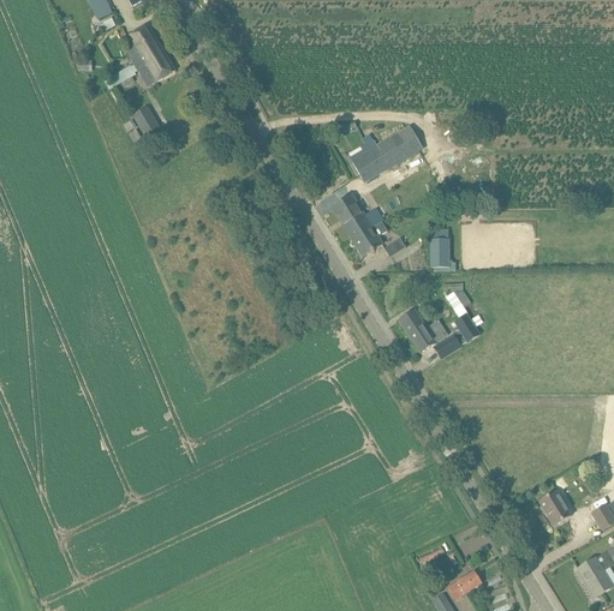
[(89,0),(97,16),(112,9),(108,0),(89,0)]
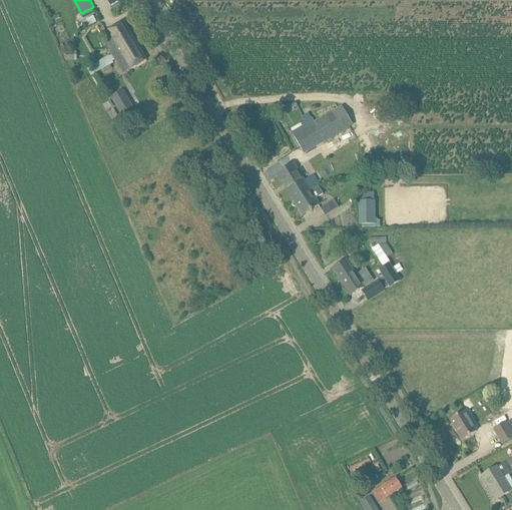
[(108,47),(111,52),(109,53),(108,53),(89,64),(93,71),(112,60),(112,59),(114,57),(137,43),(122,19),(105,29),(114,44),(108,47)]
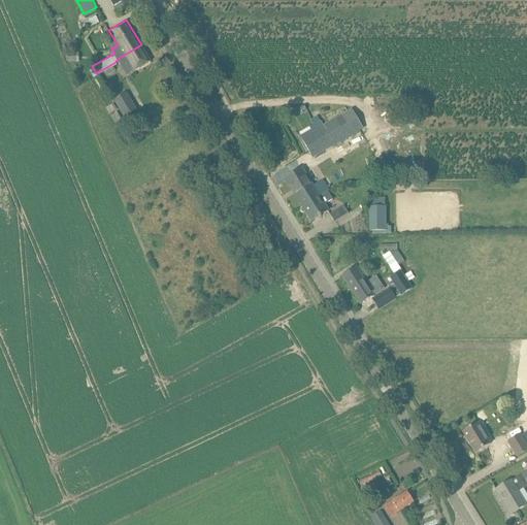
[(126,73),(141,64),(150,59),(141,44),(118,59),(126,73)]
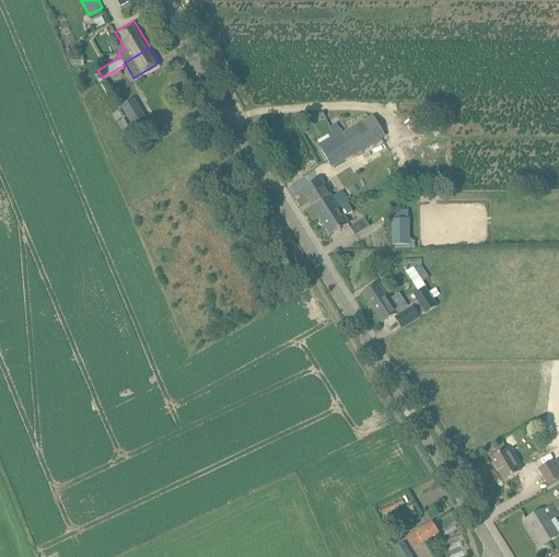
[(131,123),(144,115),(132,96),(120,104),(131,123)]
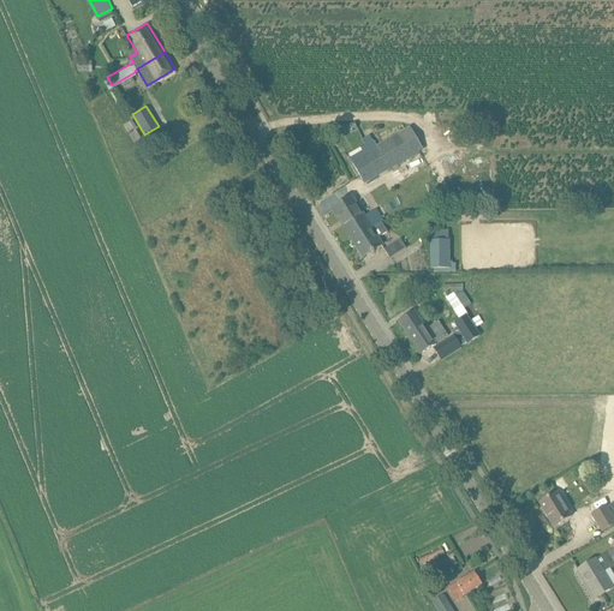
[(127,131),(136,125),(131,118),(123,123),(127,131)]
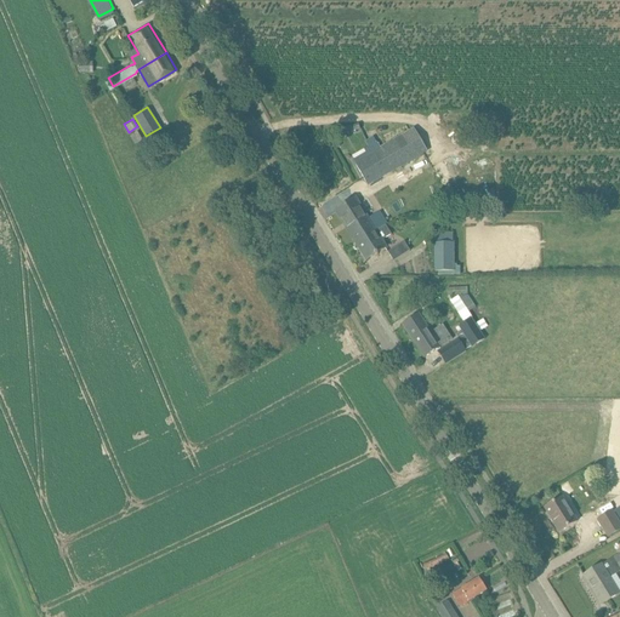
[(358,121),(335,127),(336,132),(359,126),(358,121)]
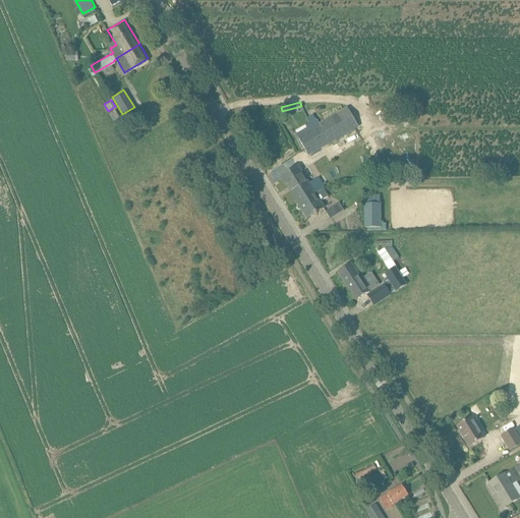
[(308,154),(355,125),(344,106),(297,134),(308,154)]
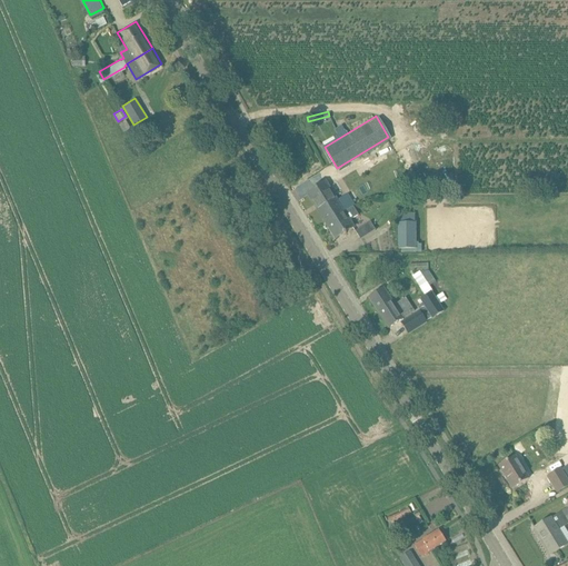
[(127,130),(131,127),(129,123),(126,118),(121,121),(125,126),(127,130)]
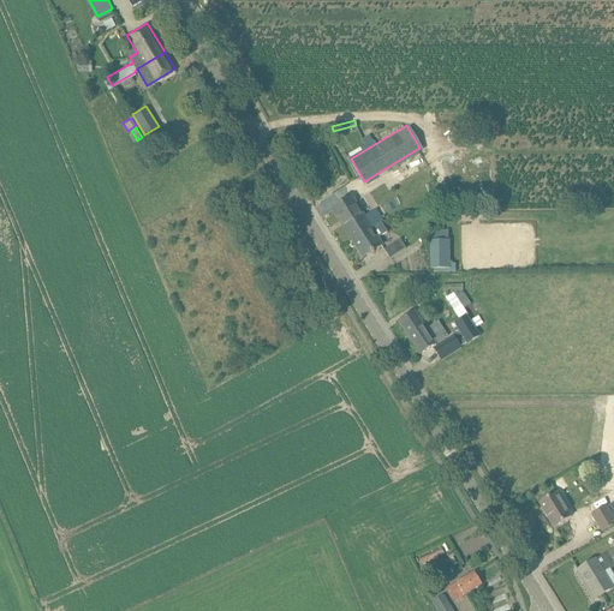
[(351,193),(341,199),(332,205),(353,240),(382,223),(381,220),(379,221),(373,225),(364,213),(351,193)]
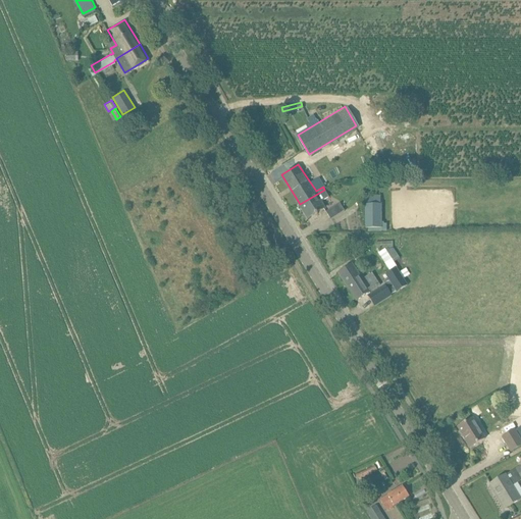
[(327,195),(324,190),(300,204),(307,216),(314,211),(315,212),(324,207),(319,199),(327,195)]
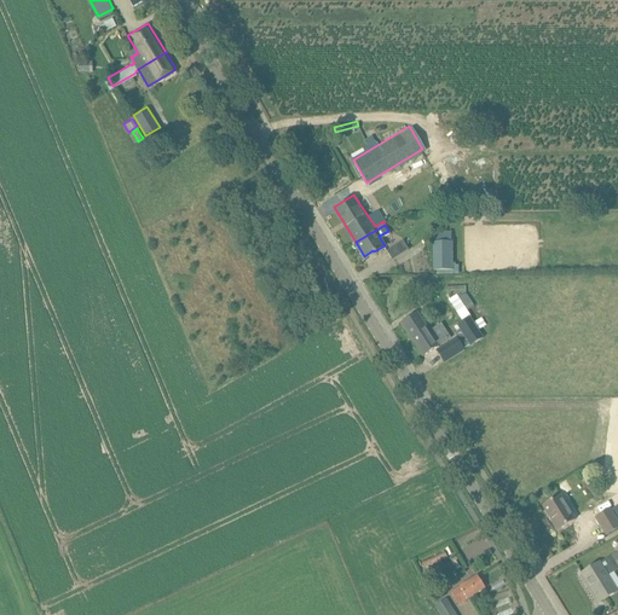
[(434,268),(452,267),(452,231),(434,231),(434,268)]
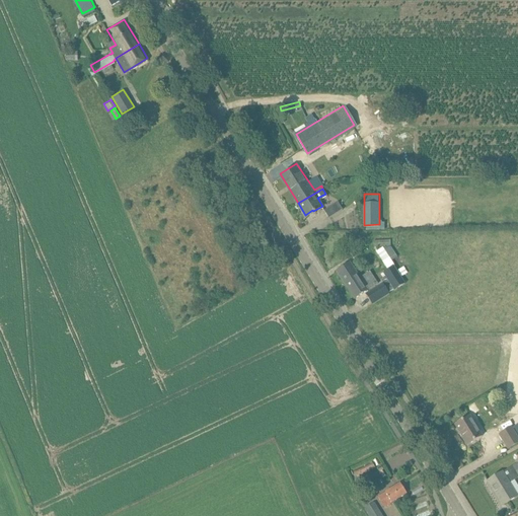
[(327,216),(342,208),(337,200),(323,209),(327,216)]
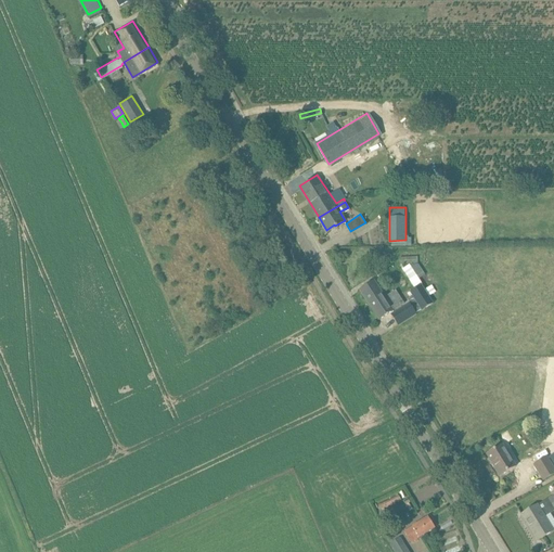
[(390,312),(397,323),(416,311),(415,310),(420,307),(421,309),(433,300),(421,282),(421,281),(409,262),(401,267),(413,286),(409,290),(413,297),(409,300),(408,299),(390,312)]
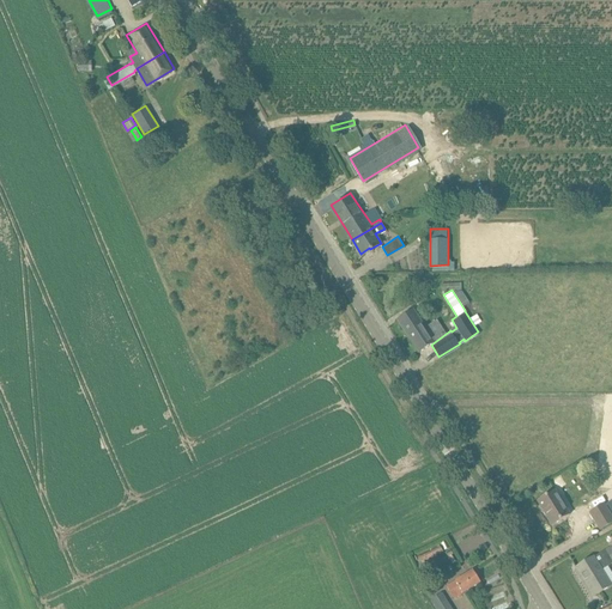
[(412,308),(397,317),(418,349),(446,332),(437,320),(425,328),(412,308)]
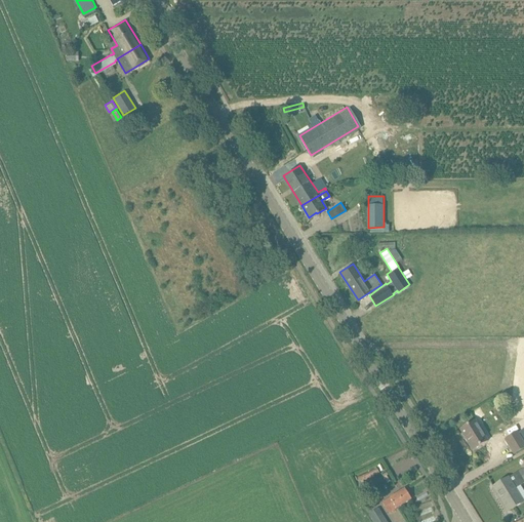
[(459,428),(465,436),(472,448),(487,439),(475,418),(459,428)]
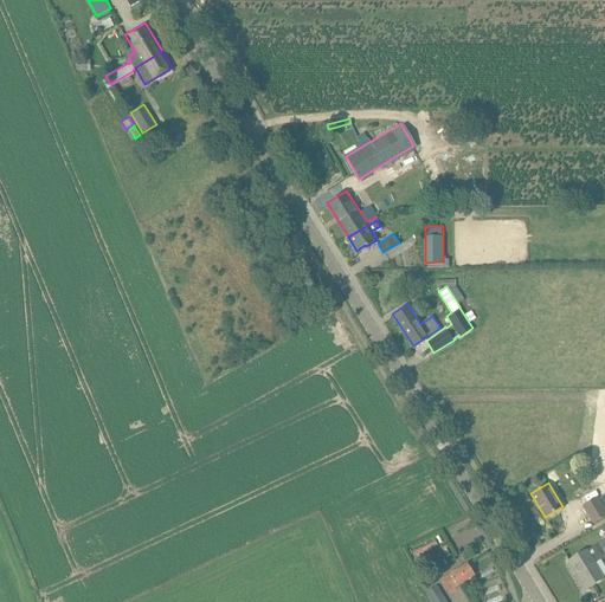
[(593,520),(604,513),(604,511),(596,496),(583,504),(593,520)]
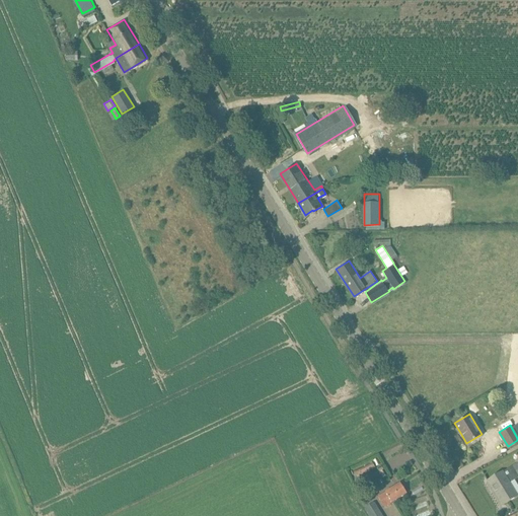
[(501,503),(510,498),(516,494),(508,481),(517,473),(517,459),(487,480),(501,503)]
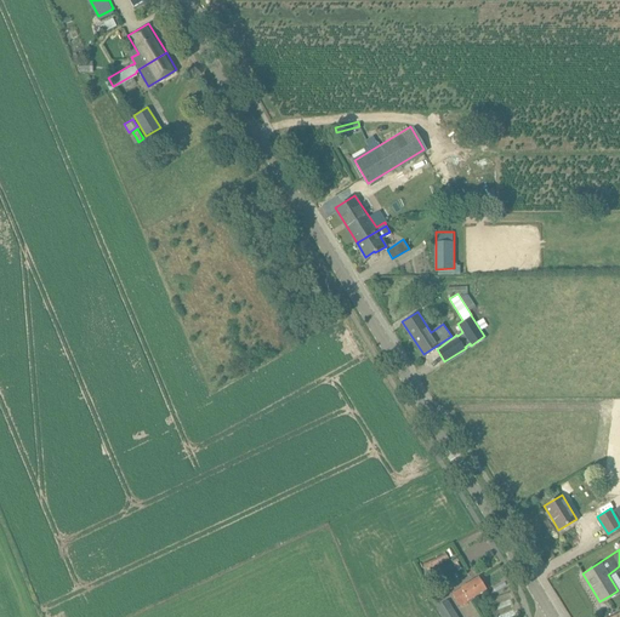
[(445,552),(422,563),(425,567),(448,556),(445,552)]
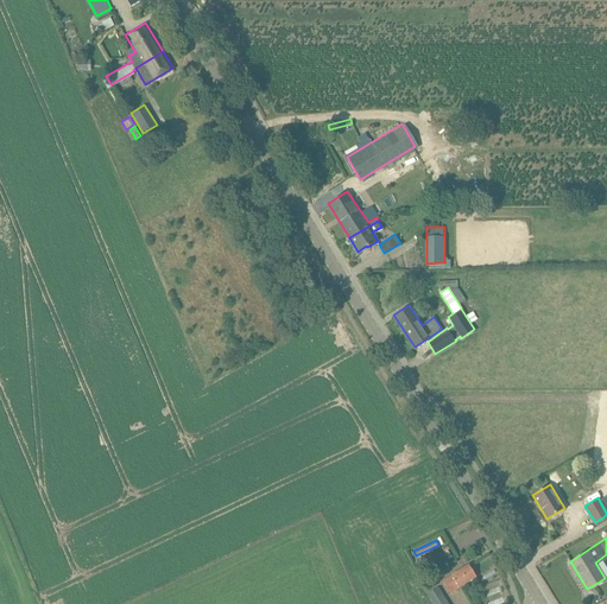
[(446,542),(441,546),(443,551),(443,550),(447,557),(451,554),(448,548),(448,547),(446,542)]
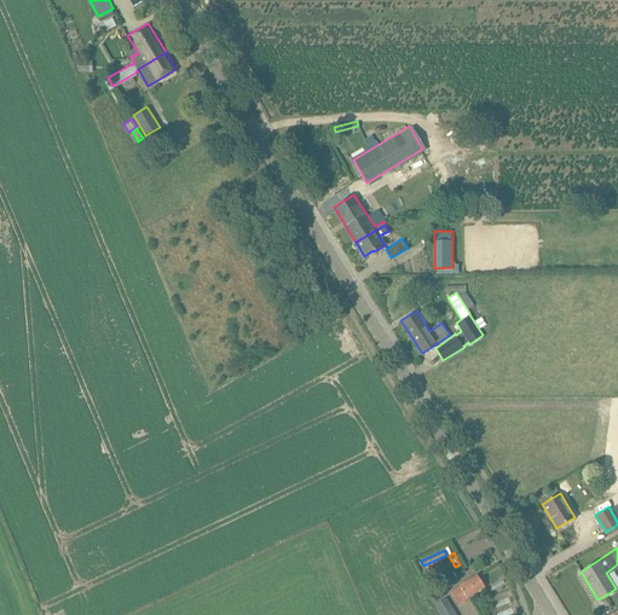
[(477,573),(450,590),(457,602),(484,585),(477,573)]
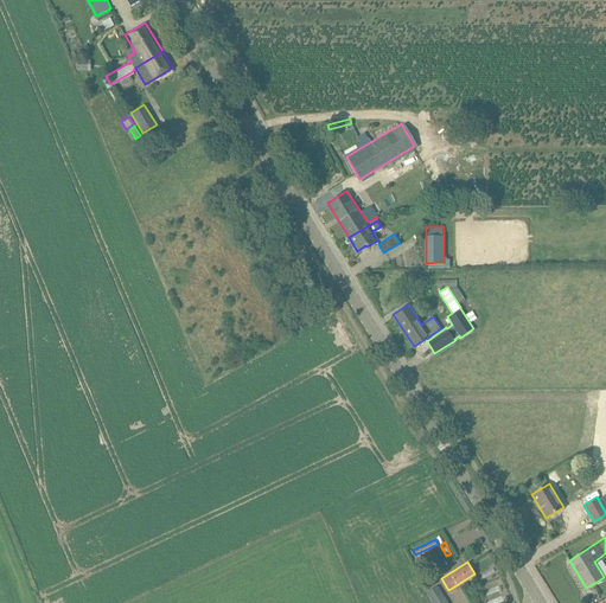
[(447,602),(437,584),(426,591),(433,602),(447,602)]
